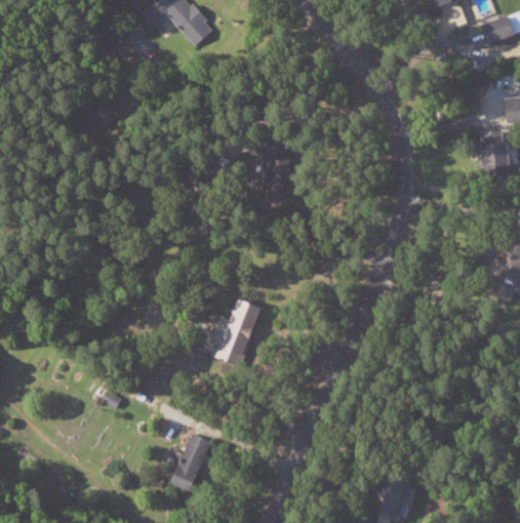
[(174,15),(203,46),(222,30),(194,0),(163,0),(150,12),(162,27),(174,15)]
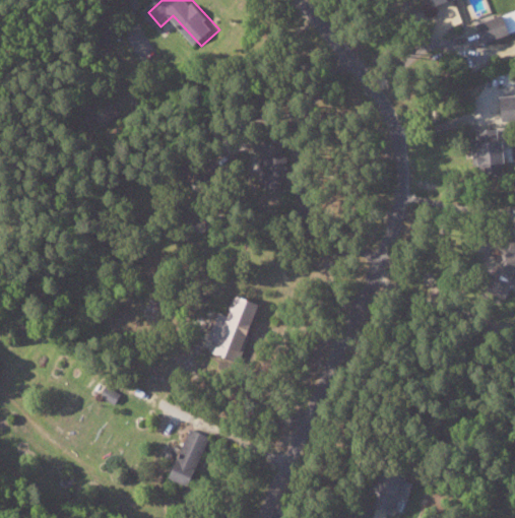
[(485,44),(514,31),(514,10),(476,25),(485,44)]
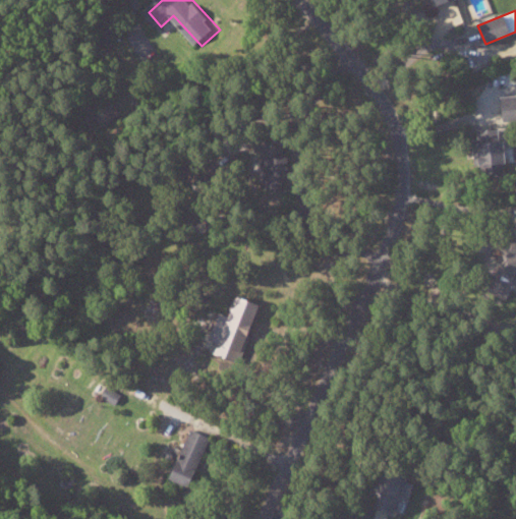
[(502,121),(515,120),(515,96),(501,97),(502,121)]
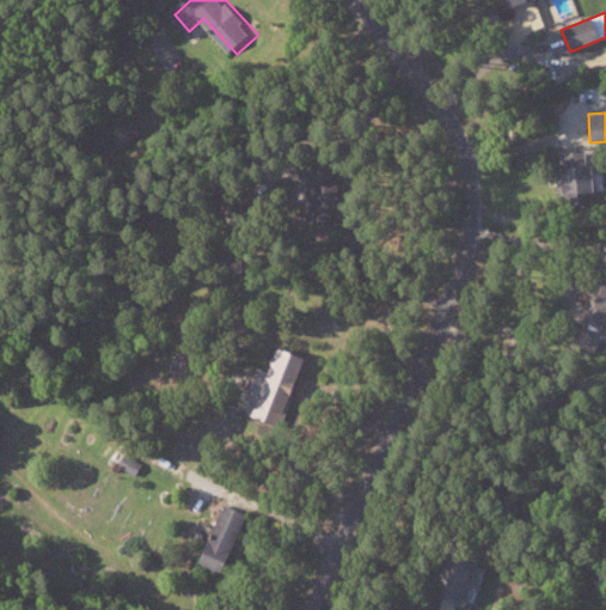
[(588,203),(587,151),(561,152),(562,164),(556,164),(557,203),(588,203)]
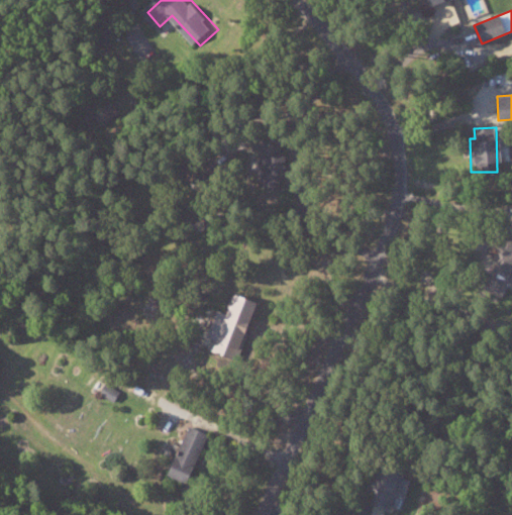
[(510,279),(511,276),(511,235),(501,231),(494,245),(499,247),(491,268),(484,266),(477,282),(505,295),(509,286),(511,287),(511,279),(510,279)]
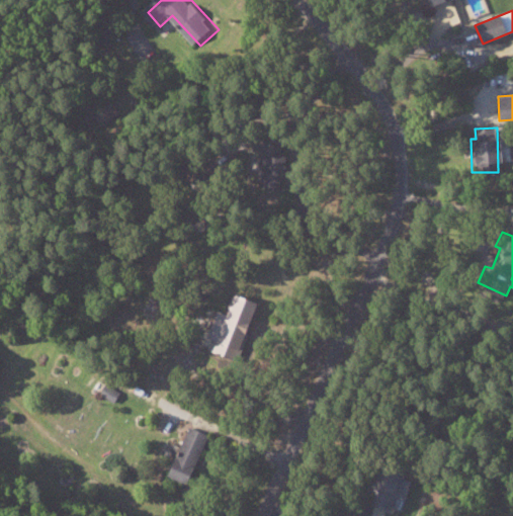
[(219,331),(210,352),(236,361),(256,303),(232,294),(226,314),(219,312),(212,329),(219,331)]
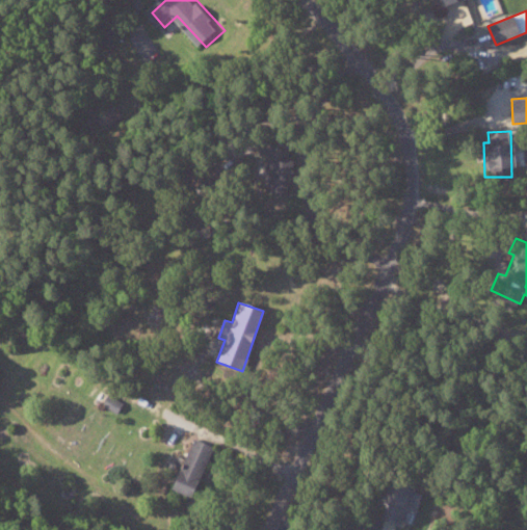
[(173,489),(191,497),(211,446),(193,439),(173,489)]
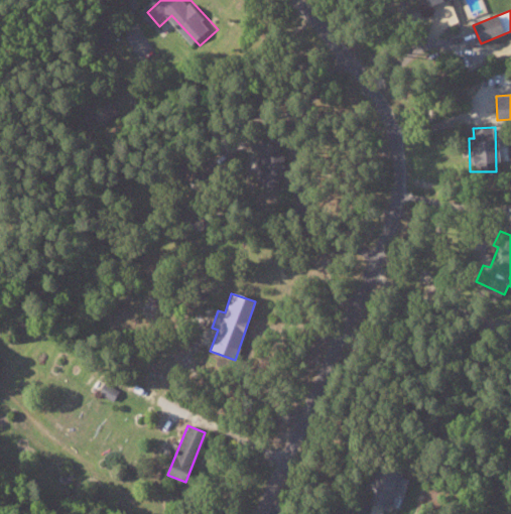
[(402,471),(389,468),(388,472),(378,470),(374,490),(377,491),(374,505),(392,509),(395,497),(396,497),(402,471)]
